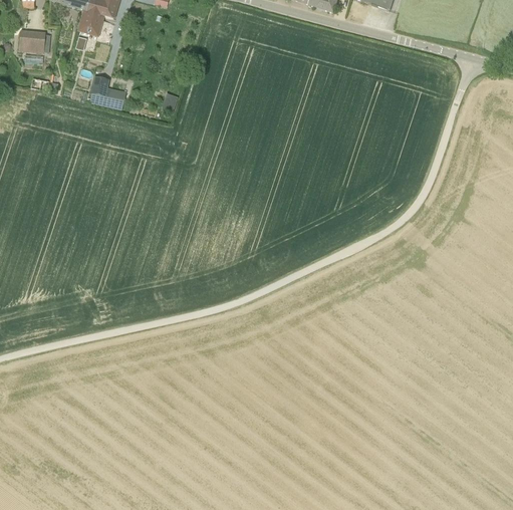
[(54,0),(82,8),(78,26),(80,27),(85,9),(86,9),(89,0),(54,0)]
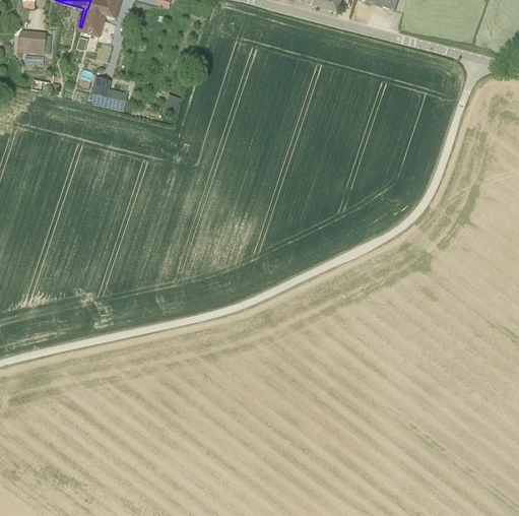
[(114,17),(115,17),(119,5),(118,5),(119,0),(103,0),(90,0),(87,9),(86,9),(81,27),(80,29),(88,33),(88,34),(89,35),(90,33),(99,35),(102,23),(104,16),(107,17),(107,15),(114,17)]
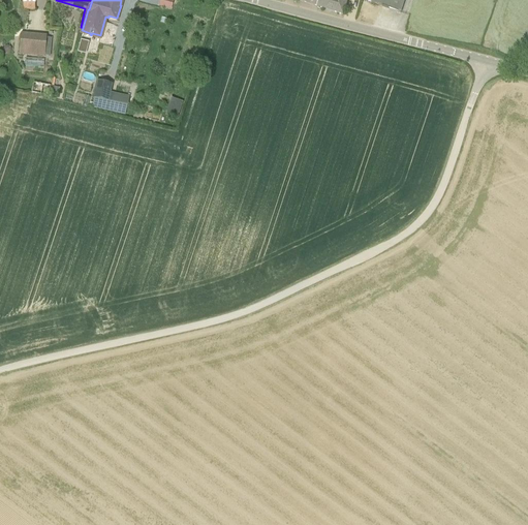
[(319,0),(318,3),(344,11),(347,0),(319,0)]
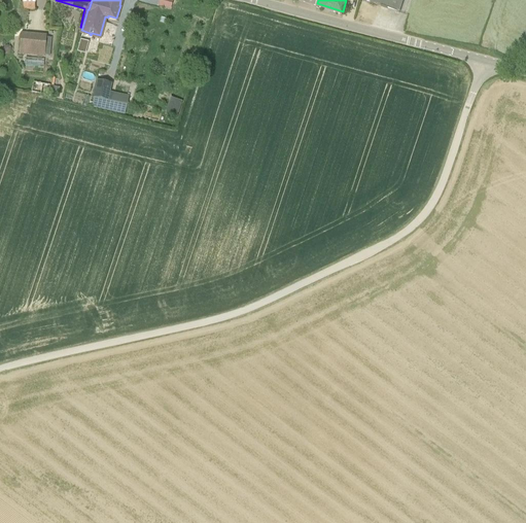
[(375,0),(399,8),(402,0),(375,0)]
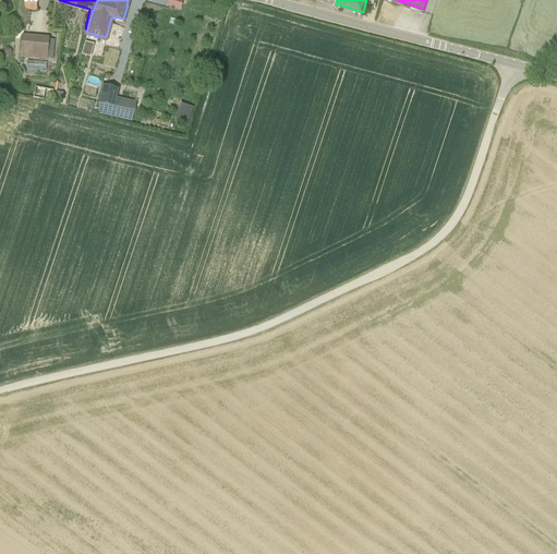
[(21,53),(48,56),(50,35),(22,33),(21,53)]
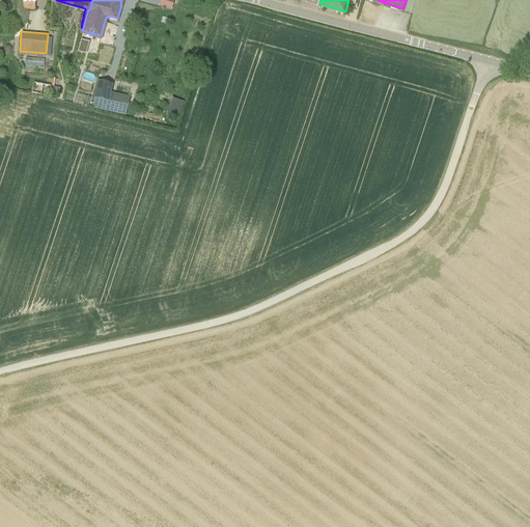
[(83,36),(80,48),(88,51),(91,38),(83,36)]
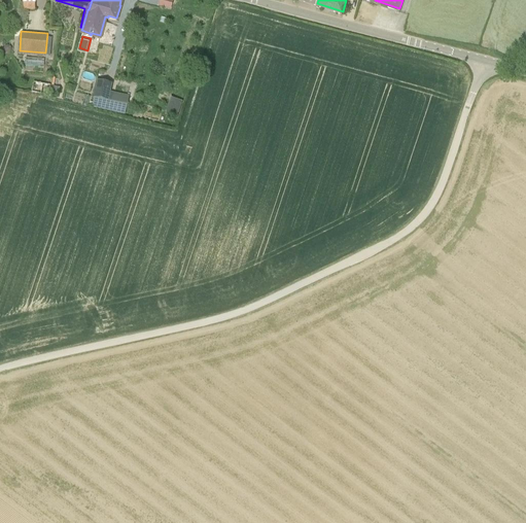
[(34,79),(32,89),(50,93),(51,82),(54,75),(47,74),(45,81),(34,79)]
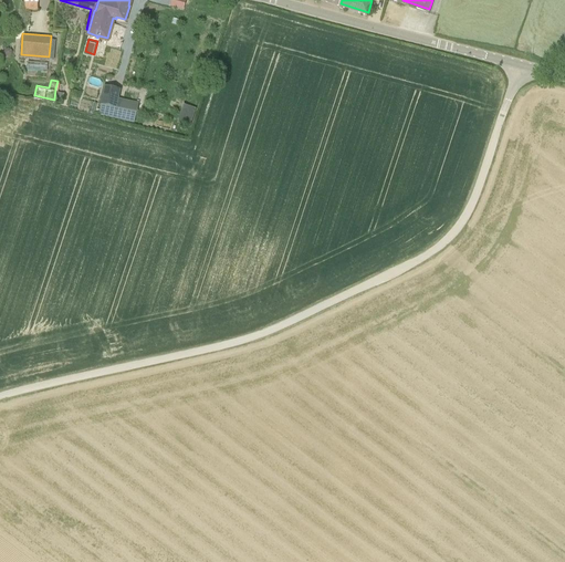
[(101,101),(117,104),(137,110),(139,100),(118,95),(121,86),(104,83),(101,101)]
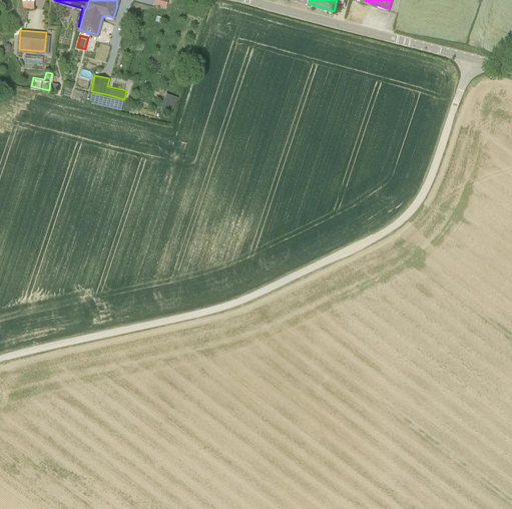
[(50,80),(49,90),(58,92),(60,82),(50,80)]
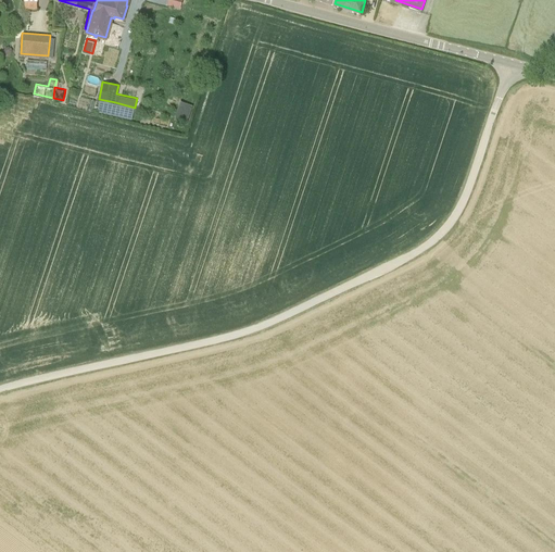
[(189,122),(194,102),(181,99),(176,117),(189,122)]
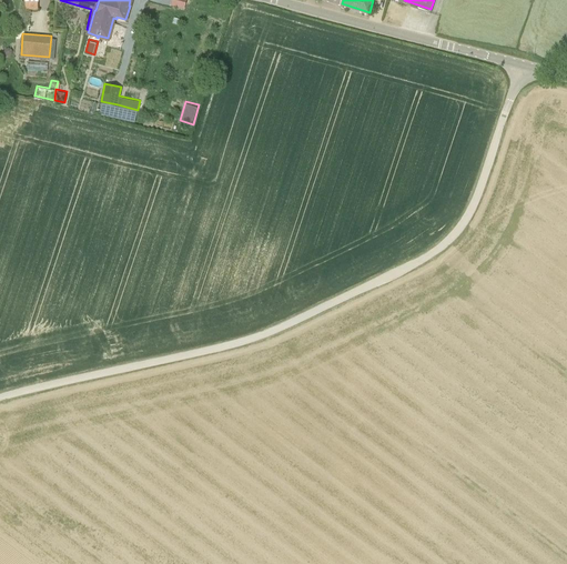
All buildings are outlined.
